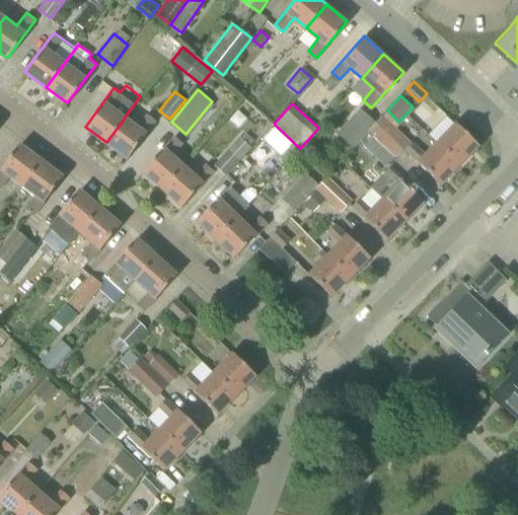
[(353,147),(356,144),(369,131),(368,130),(376,121),(360,106),(336,131),(353,147)]
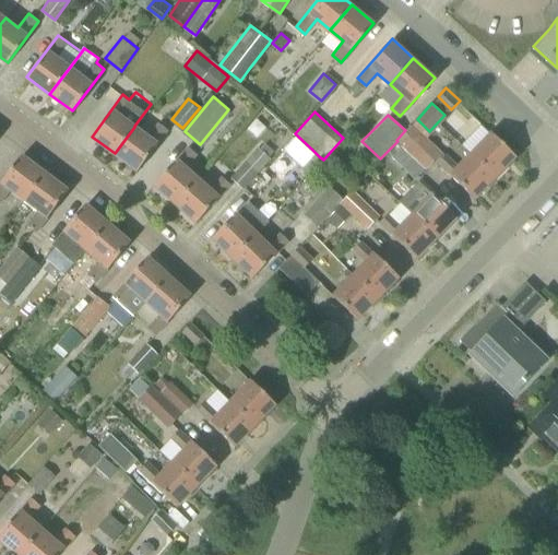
[(412,124),(405,130),(396,140),(398,141),(401,144),(411,154),(424,167),(426,169),(439,156),(441,158),(439,161),(475,197),(496,176),(471,153),(460,165),(447,153),(444,154),(427,138),(431,133),(429,131),(417,119),(412,124)]
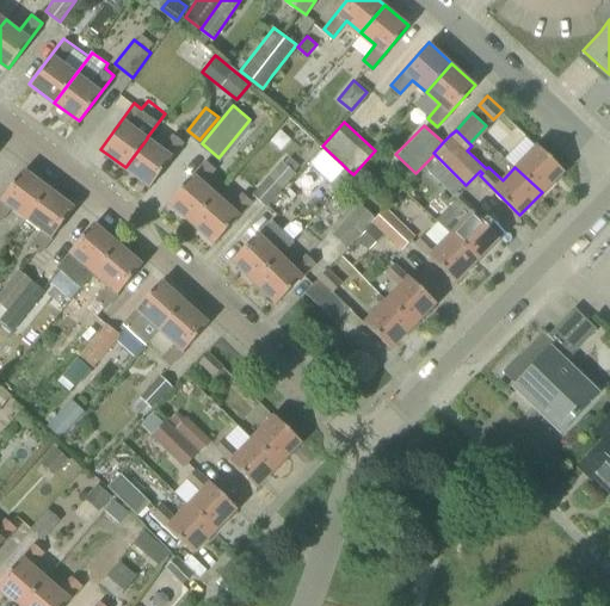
[(147,138),(125,167),(151,186),(184,141),(173,133),(161,149),(147,138)]
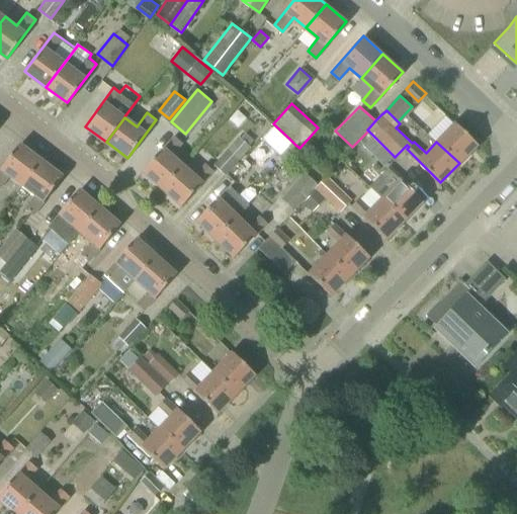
[(479,144),(455,121),(436,142),(459,163),(479,144)]
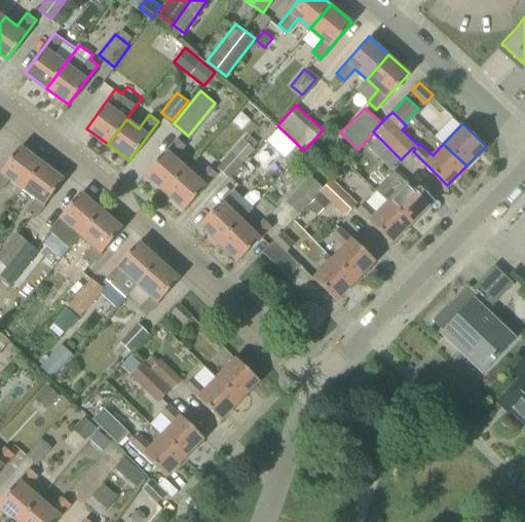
[(229,176),(253,149),(260,141),(251,133),(244,140),(241,139),(218,165),(229,176)]
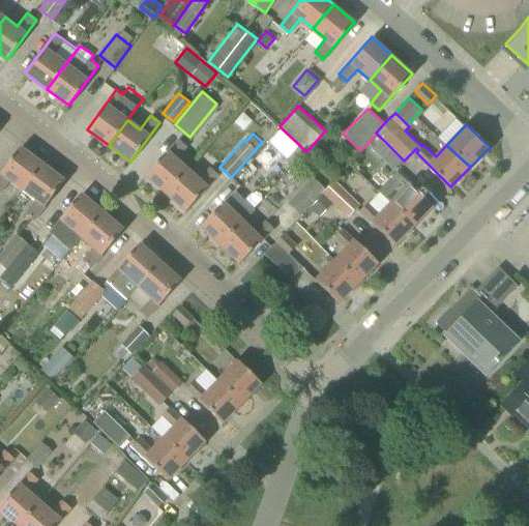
[(380,137),(372,146),(381,154),(389,146),(380,137)]
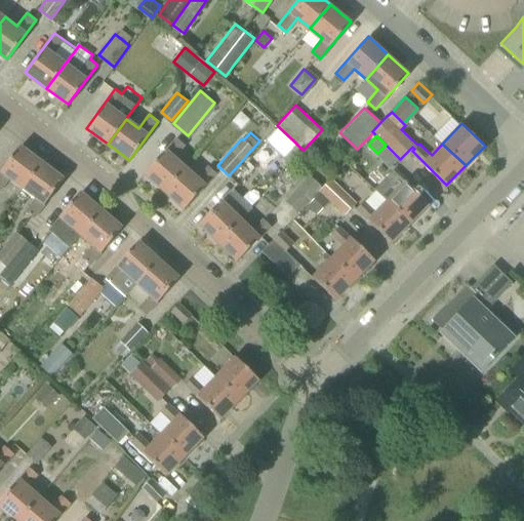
[(164,191),(186,167),(173,156),(185,144),(176,136),(145,172),(164,191)]
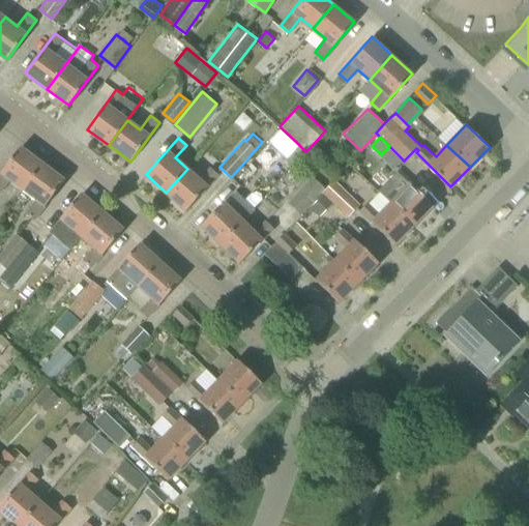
[(284,155),(290,162),(302,148),(296,142),(284,155)]
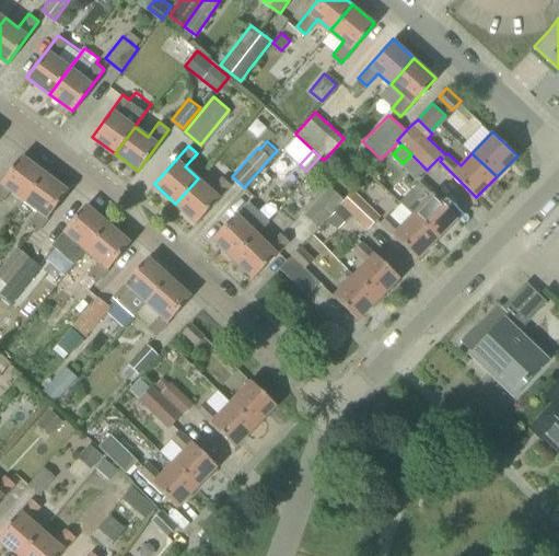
[(45,172),(22,154),(0,183),(0,203),(10,189),(24,200),(45,172)]
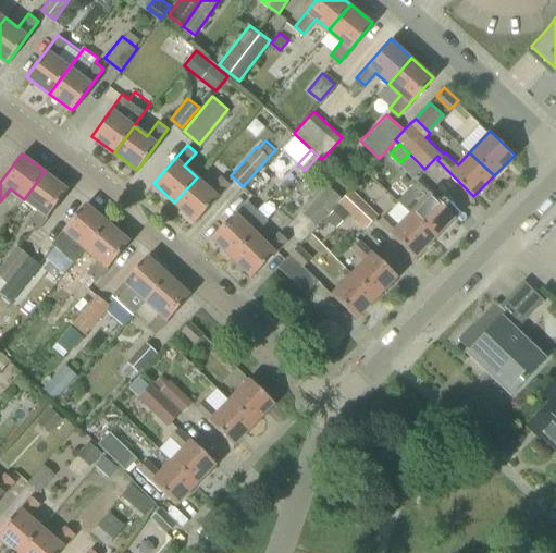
[(68,188),(45,171),(24,199),(37,209),(26,223),(36,231),(68,188)]
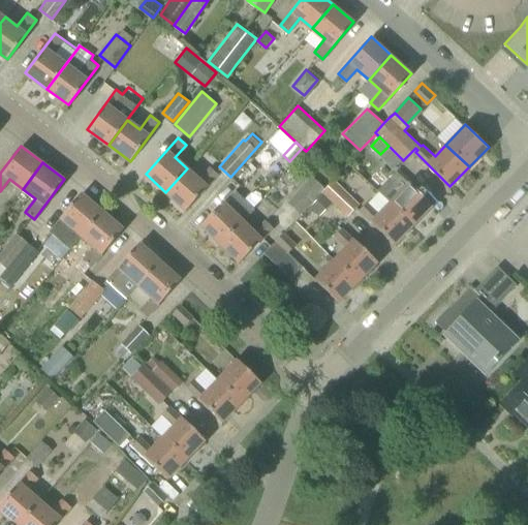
[(165,192),(186,210),(218,173),(211,165),(198,179),(187,168),(165,192)]
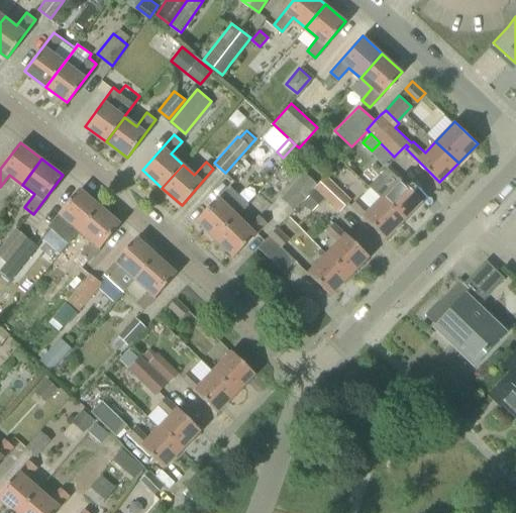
[(370,186),(382,197),(404,219),(423,200),(388,167),(381,175),(370,186)]
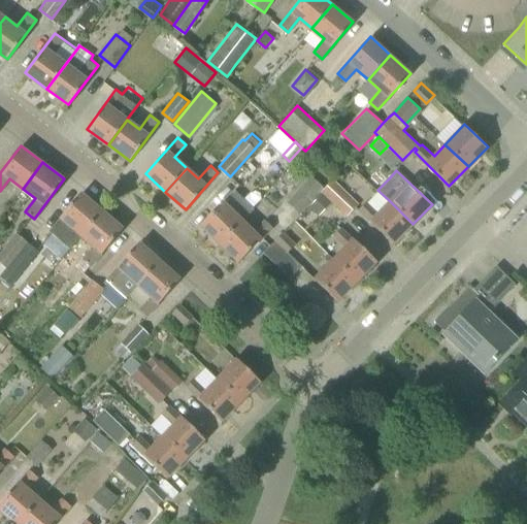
[(321,191),(324,187),(311,175),(287,201),(299,213),(321,191)]
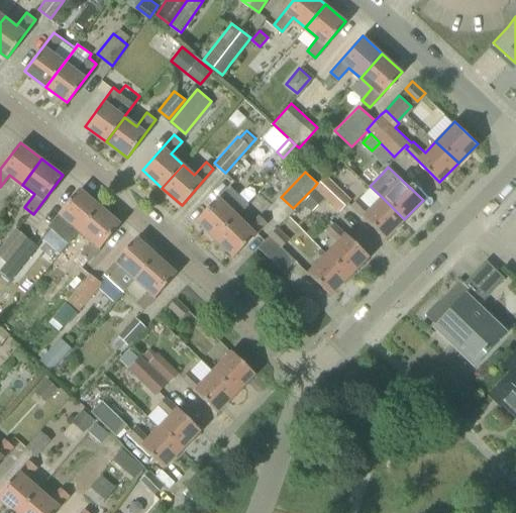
[(317,183),(314,187),(339,211),(351,198),(326,174),(317,183)]
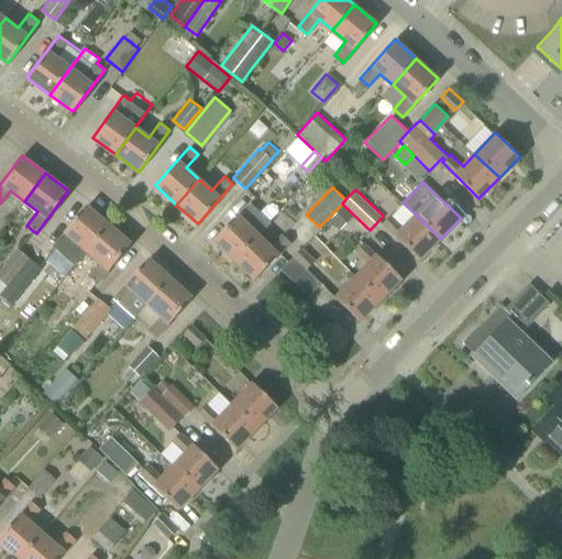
[(234,259),(259,234),(257,233),(271,221),(251,201),(213,239),(234,259)]
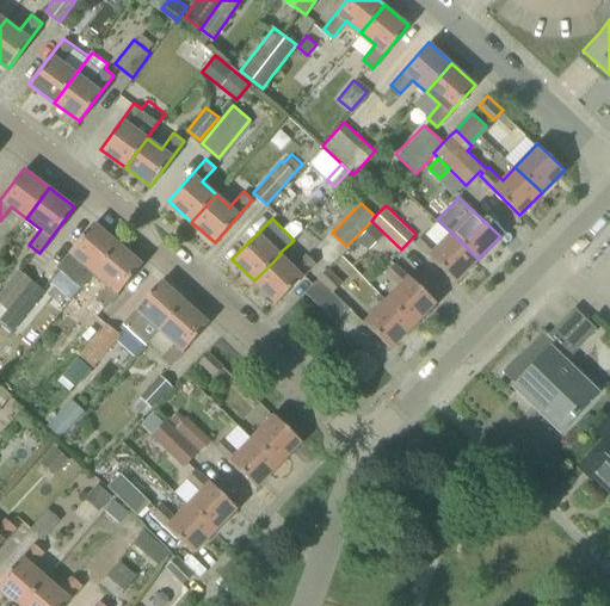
[(118,243),(103,229),(94,222),(56,266),(80,286),(93,270),(94,271),(118,243)]
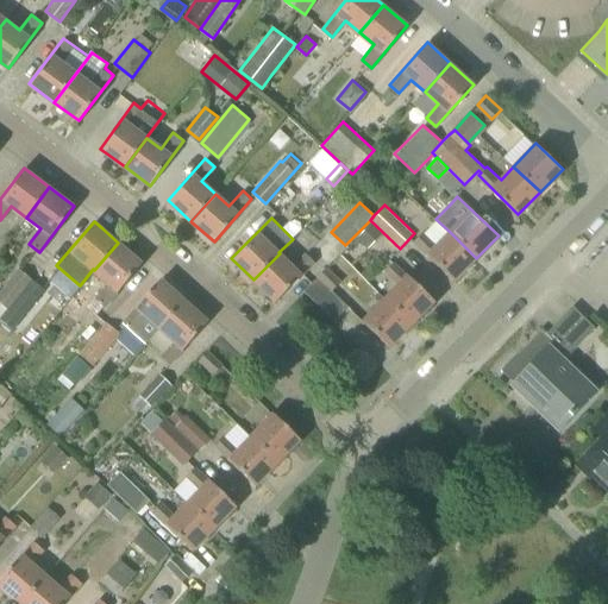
[(455,280),(476,258),(450,232),(437,245),(422,232),(415,239),(455,280)]
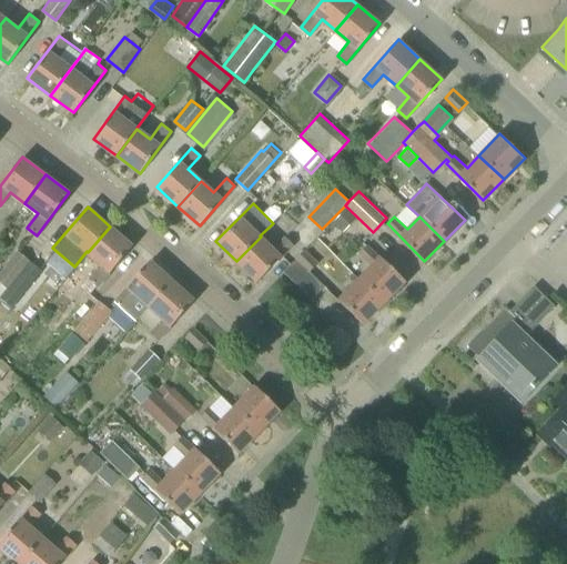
[(132,245),(110,227),(88,252),(101,263),(88,278),(98,285),(132,245)]
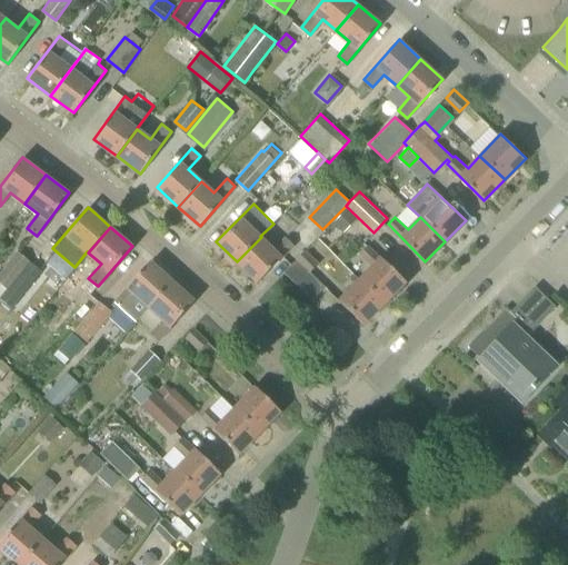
[(237,261),(257,281),(295,245),(286,235),(272,248),(261,237),(237,261)]
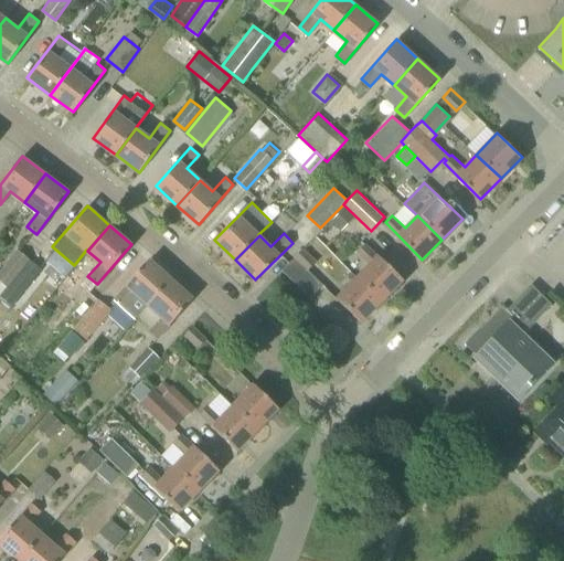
[(383,300),(403,278),(366,242),(358,251),(371,263),(358,276),(383,300)]
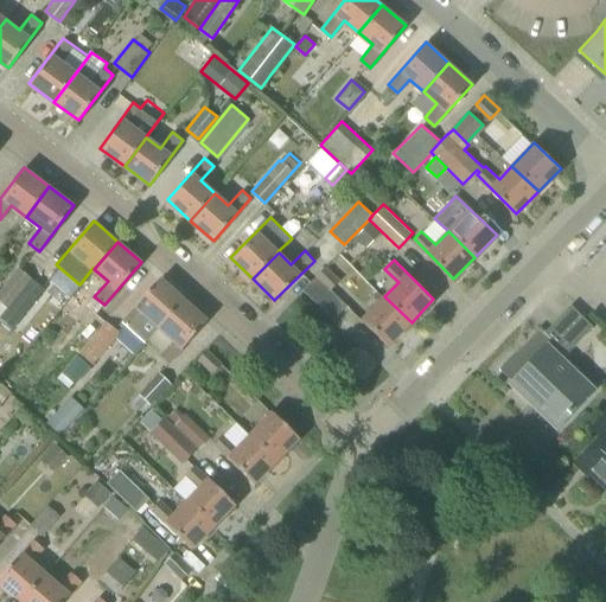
[(0,299),(8,306),(32,275),(20,266),(0,289),(0,299)]
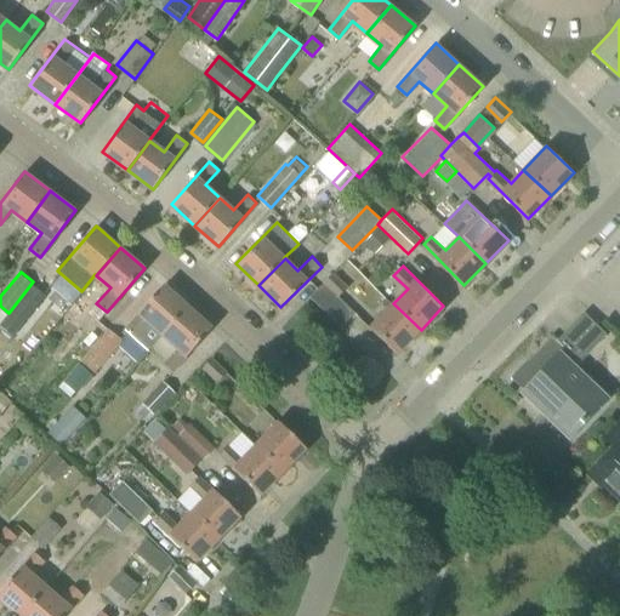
[(347,285),(335,272),(334,272),(311,295),(342,325),(356,311),(337,294),(347,285)]
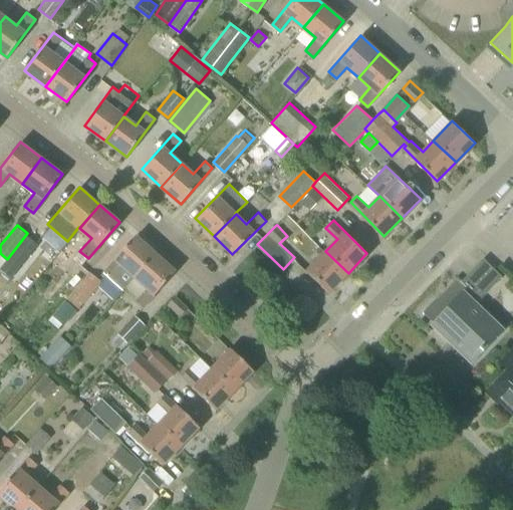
[(40,243),(27,233),(7,259),(0,267),(0,268),(11,278),(40,243)]
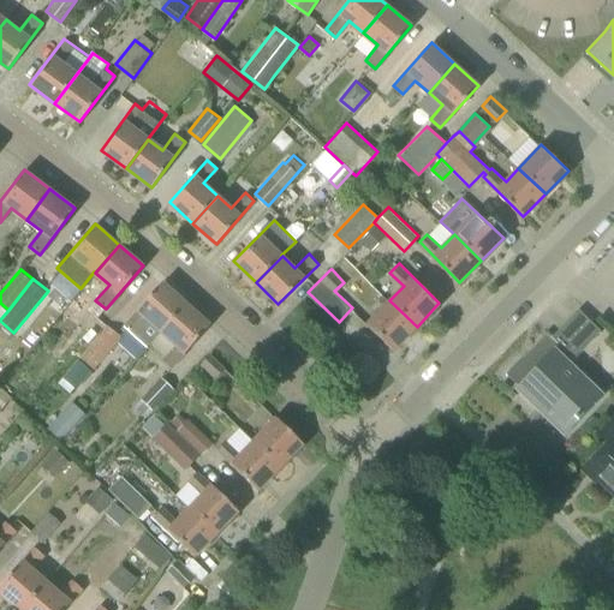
[(186,303),(167,286),(162,281),(124,324),(133,332),(147,345),(150,341),(151,342),(186,303)]
